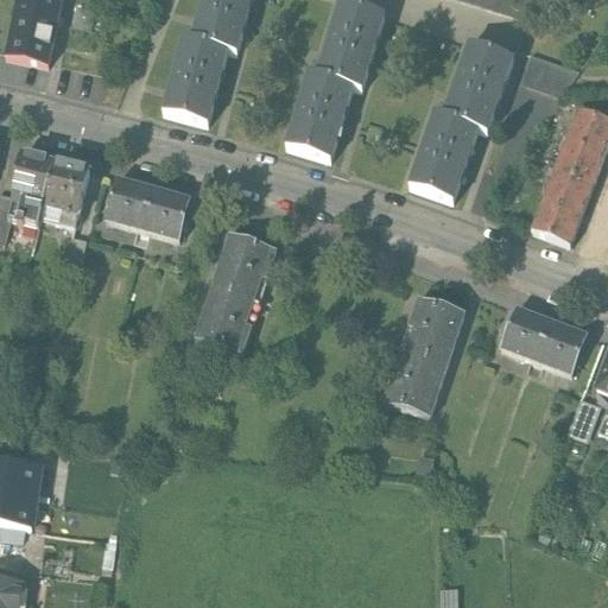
[(63,0),(18,0),(4,62),(48,71),(63,0)]
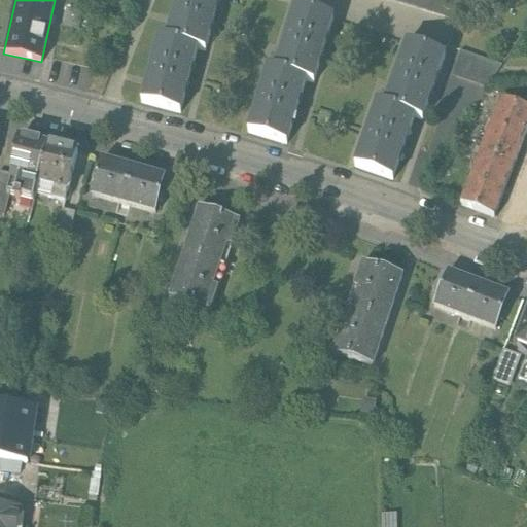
[(178,0),(168,40),(160,38),(142,103),(179,113),(186,86),(187,88),(190,75),(189,75),(197,49),(205,51),(212,26),(216,13),(215,13),(218,0),(178,0)]
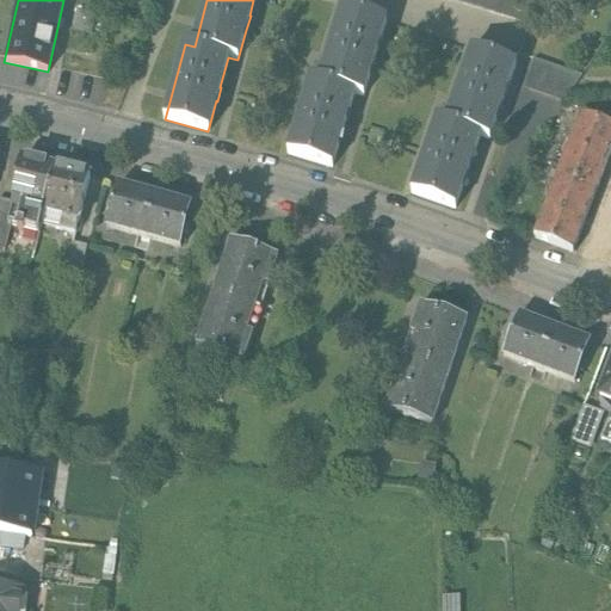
[(320,82),(310,80),(288,154),(331,167),(340,137),(341,137),(345,124),(344,124),(353,94),(363,97),(371,67),(372,67),(377,54),(376,53),(386,23),(343,10),(320,82)]
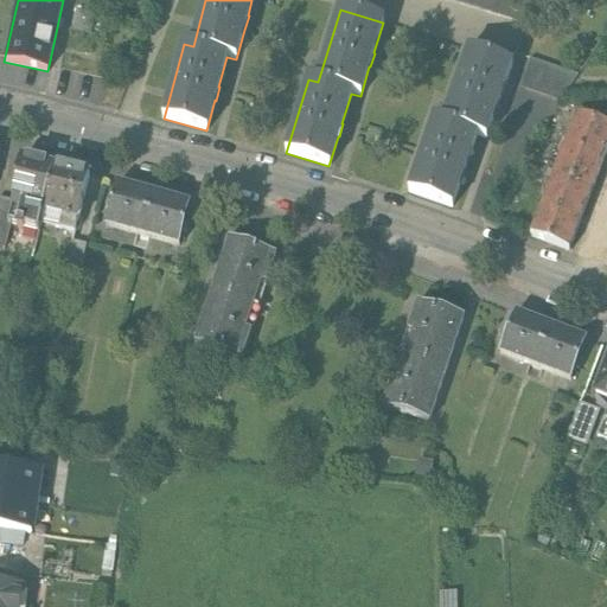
[(468,51),(443,123),(434,120),(409,192),(451,208),(461,178),(462,178),(467,165),(466,165),(475,136),(485,139),(496,110),(502,97),(500,96),(511,66),(468,51)]
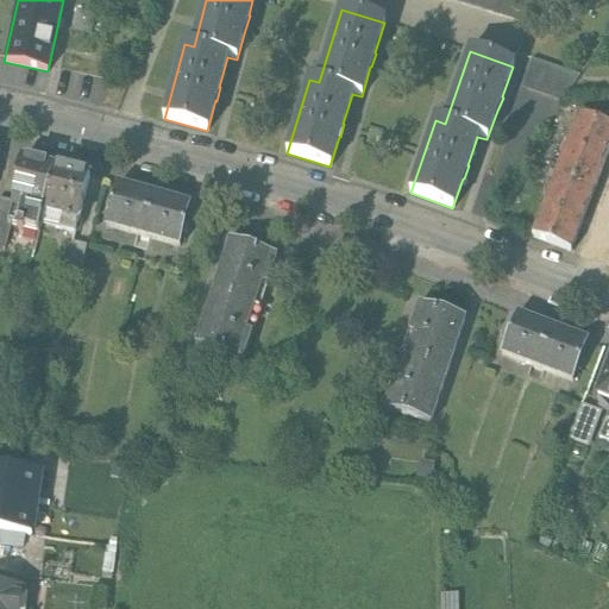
[(579,76),(531,60),(521,87),(563,101),(579,76)]
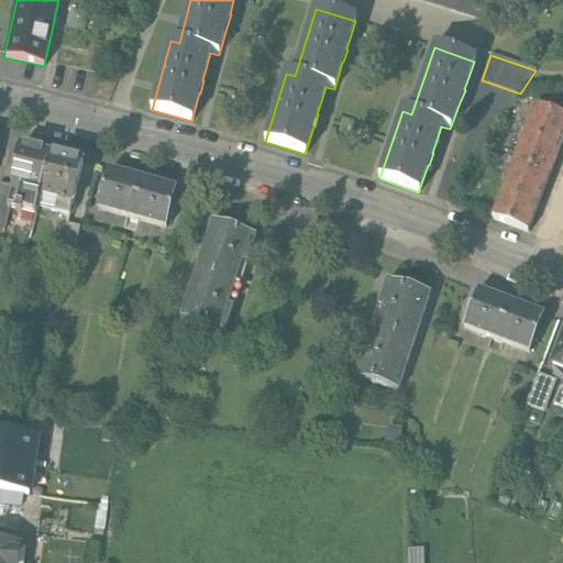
[(562,119),(536,109),(493,220),(528,233),(562,139),(562,119)]
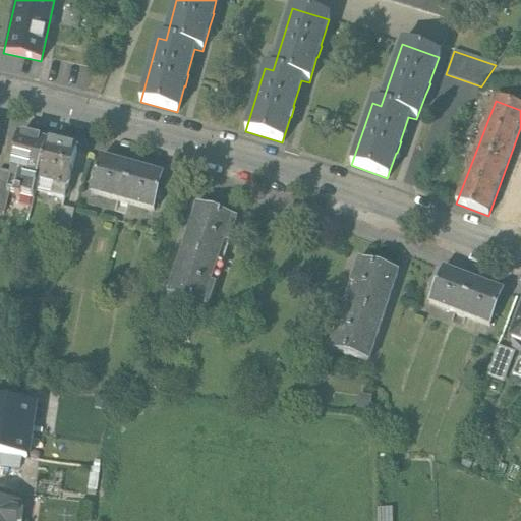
[(47,143),(18,136),(14,154),(18,155),(13,171),(11,170),(11,173),(7,191),(8,191),(15,193),(15,194),(19,195),(20,194),(33,197),(35,192),(47,143)]
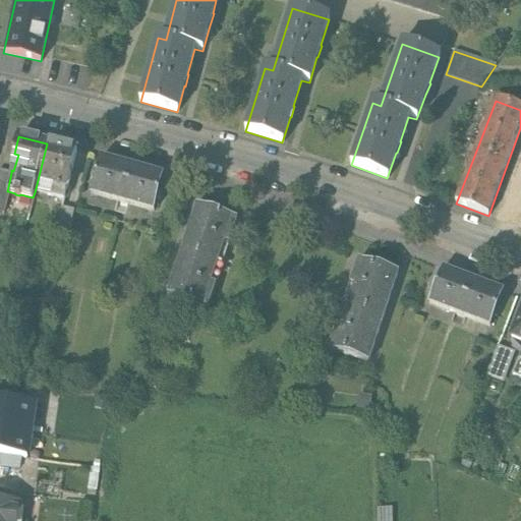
[(77,152),(47,143),(35,192),(65,199),(77,152)]
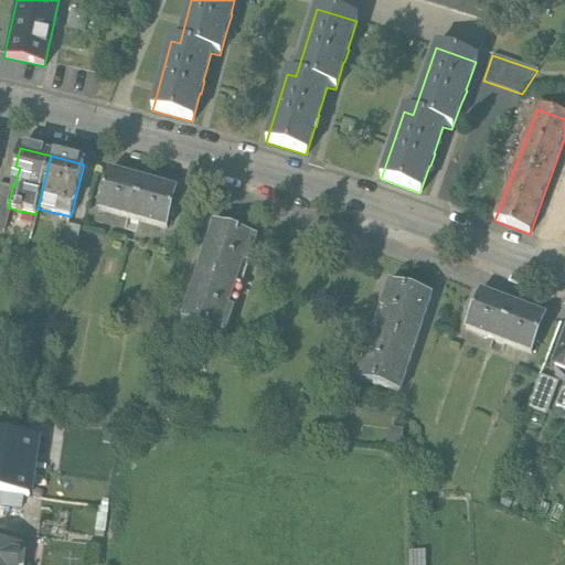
[(178,191),(109,171),(98,210),(167,228),(178,191)]
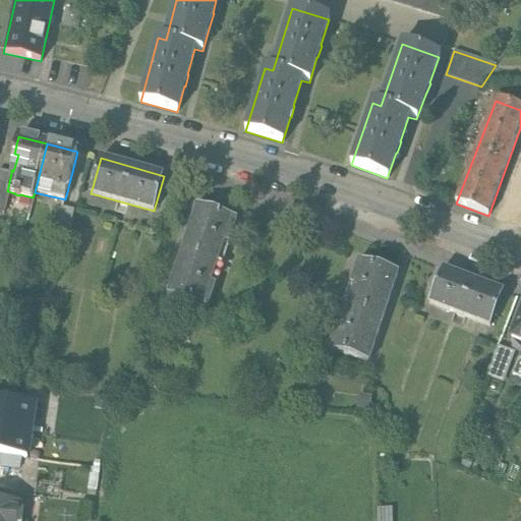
[(11,173),(0,169),(0,211),(3,212),(8,191),(7,191),(11,173)]
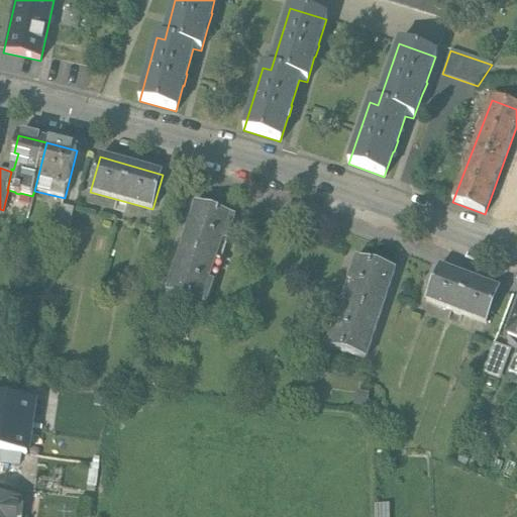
[(42,201),(32,198),(27,219),(37,221),(42,201)]
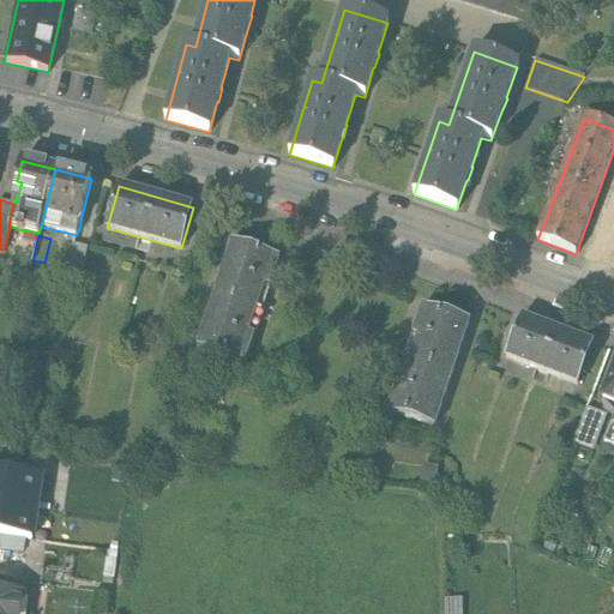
[(278,260),(233,244),(198,349),(244,365),(278,260)]
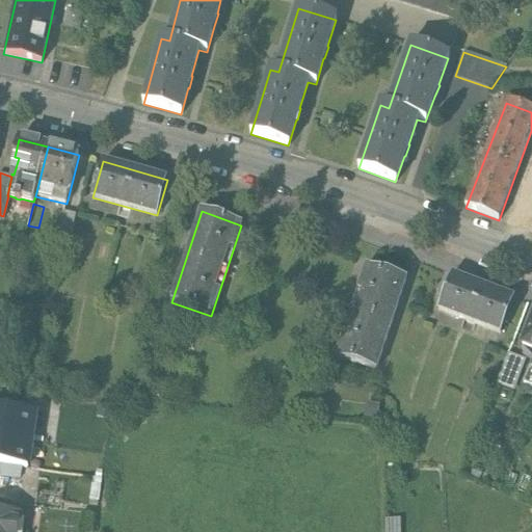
[(76,216),(63,213),(57,238),(70,241),(76,216)]
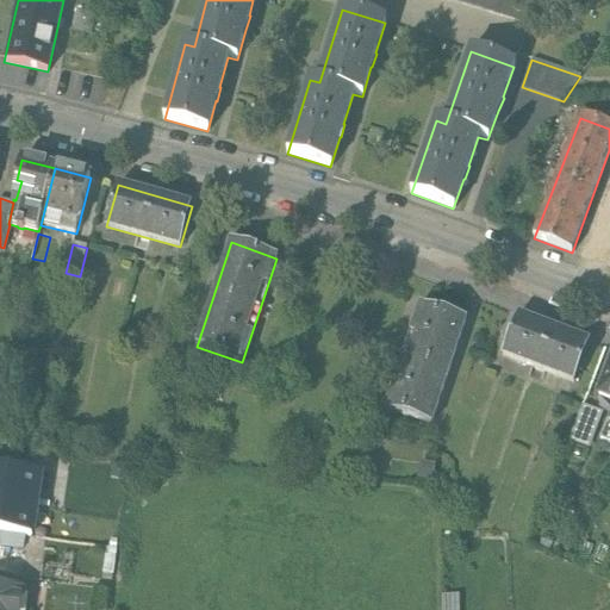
[(419,305),(385,409),(431,424),(466,321),(419,305)]
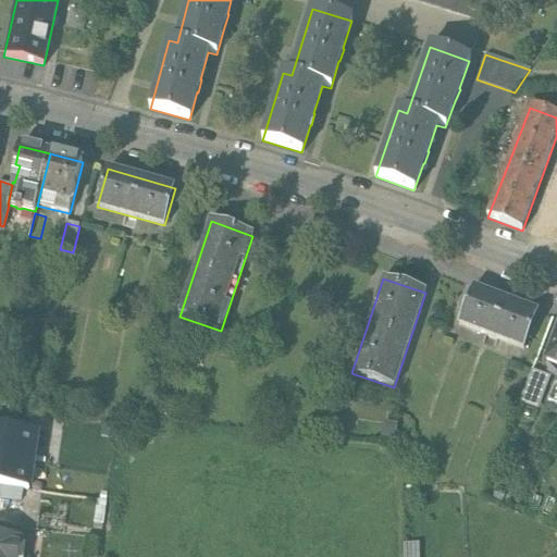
[(539,312),(473,287),(459,324),(524,349),(539,312)]
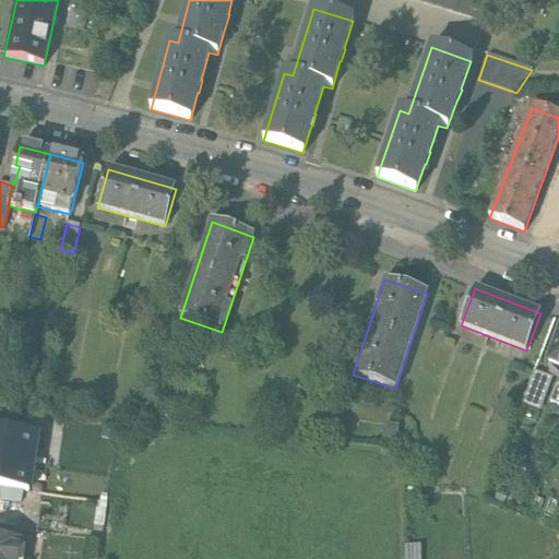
[(558,337),(549,363),(558,366),(558,385),(557,385),(550,403),(558,406),(558,337)]
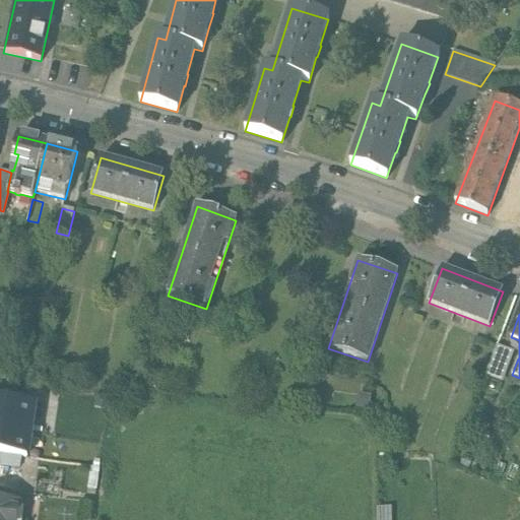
[(510,358),(495,350),(488,371),(503,377),(510,358)]
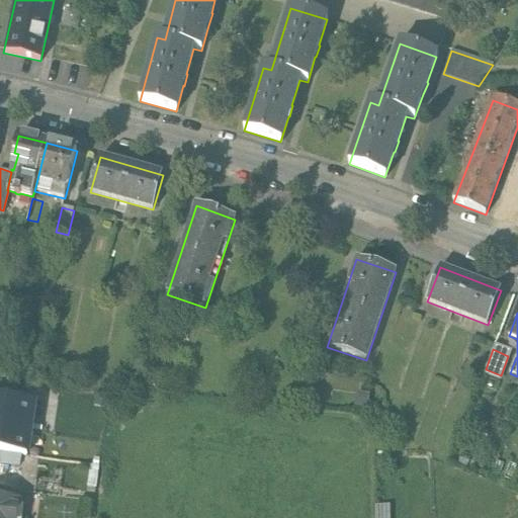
[(0,428),(30,433),(34,406),(0,401),(0,428)]
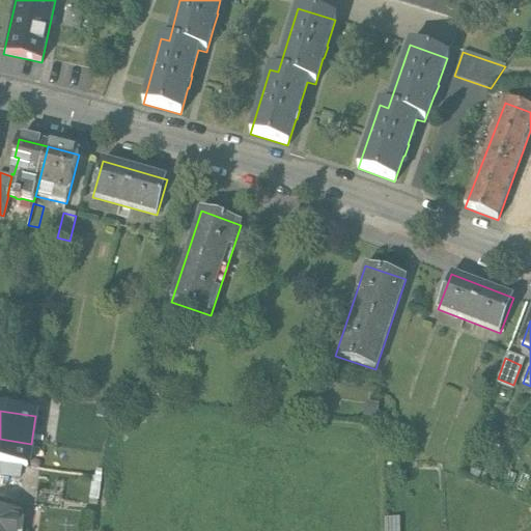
[(0,464),(28,468),(31,444),(0,439),(0,464)]
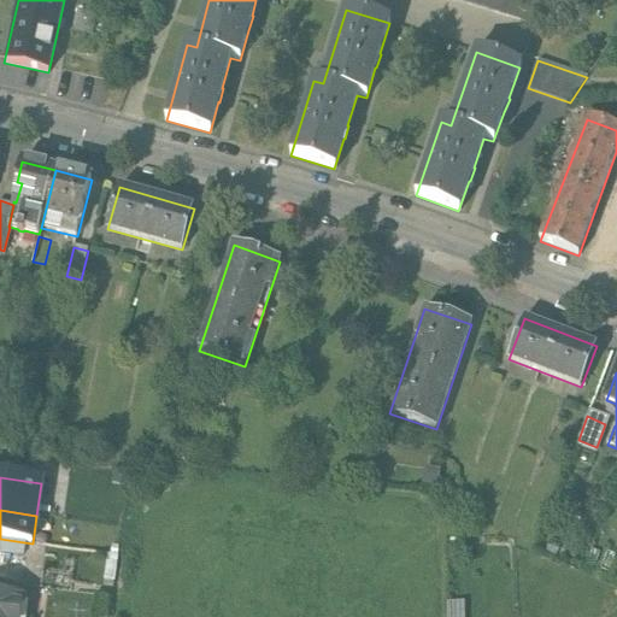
[(12,583),(0,581),(0,595),(1,595),(0,598),(10,599),(12,583)]
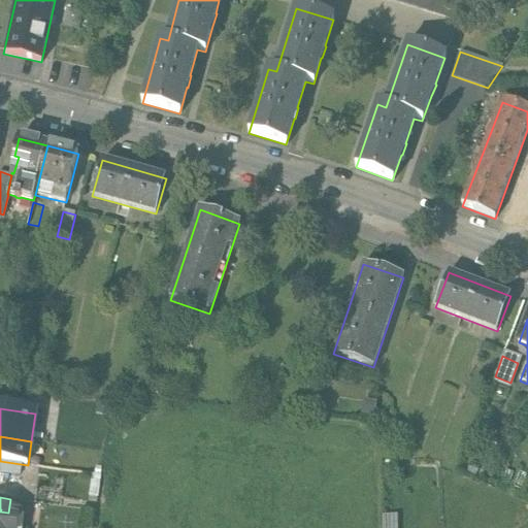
[(0,527),(17,527),(19,515),(8,513),(0,512),(1,509),(0,509),(0,527)]
